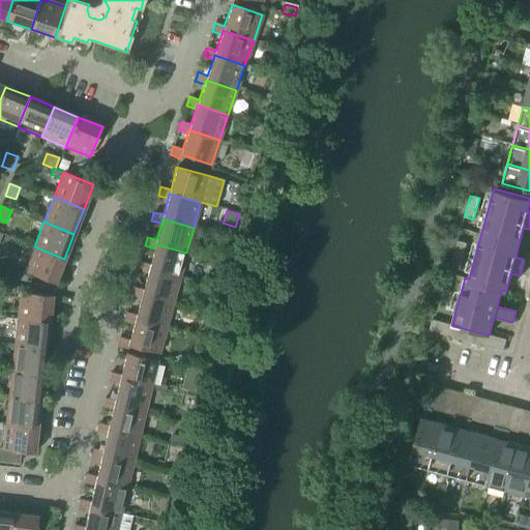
[(458,241),(451,262),(461,265),(467,243),(458,241)]
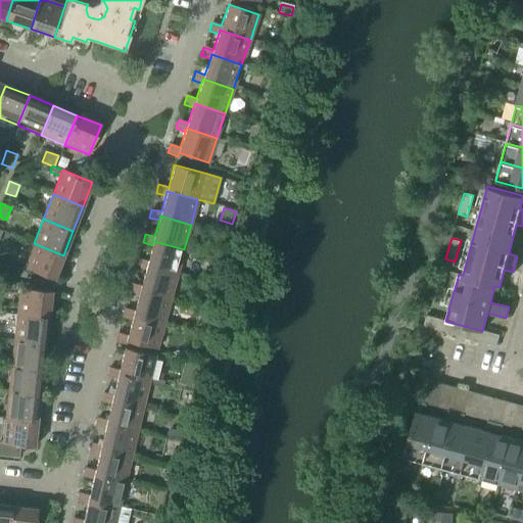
[(137,263),(136,268),(145,270),(146,266),(177,274),(184,249),(153,241),(152,245),(148,262),(138,258),(137,263)]
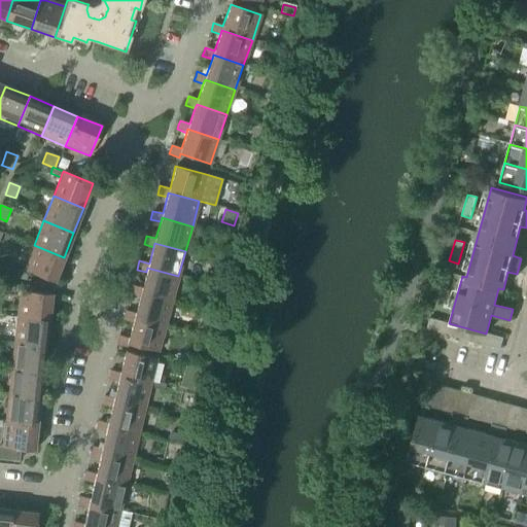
[(64,257),(34,245),(25,270),(55,282),(64,257)]
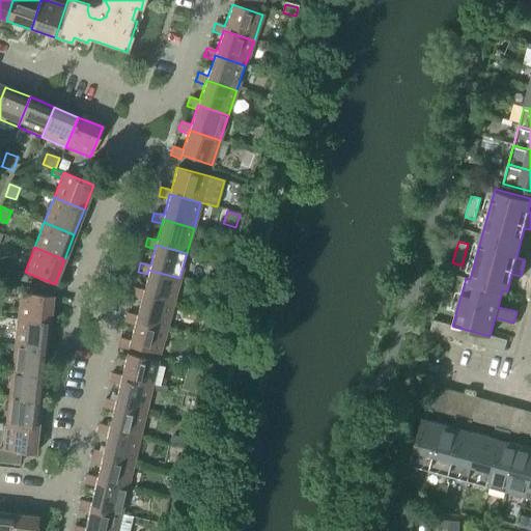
[(132,292),(131,297),(141,299),(142,295),(173,304),(179,278),(148,270),(147,274),(143,290),(133,287),(132,292)]
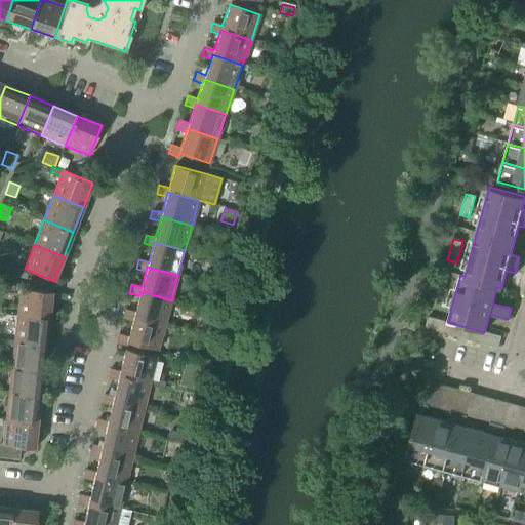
[(440,270),(435,286),(444,288),(448,272),(440,270)]
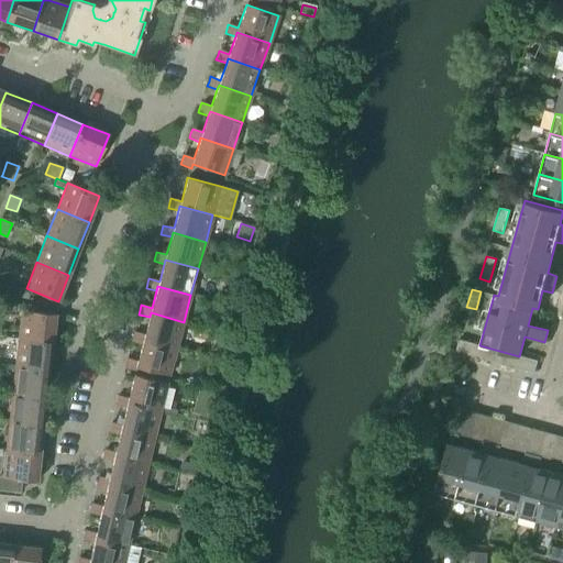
[(21,310),(18,339),(52,342),(55,313),(21,310)]
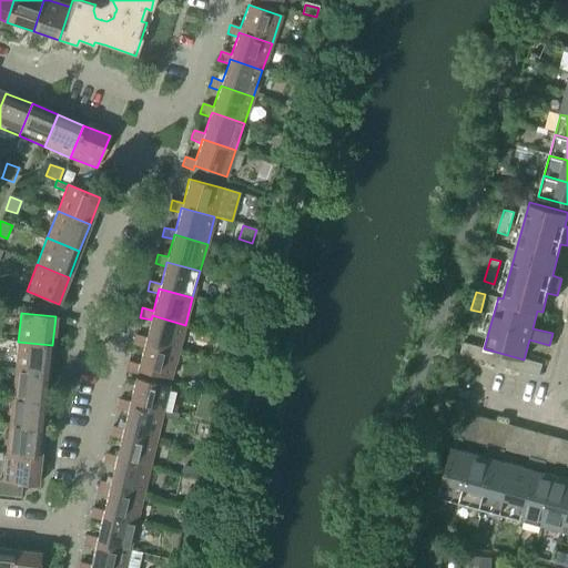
[(134,340),(132,344),(143,347),(144,343),(178,352),(185,325),(152,315),(151,320),(145,337),(135,335),(134,340)]
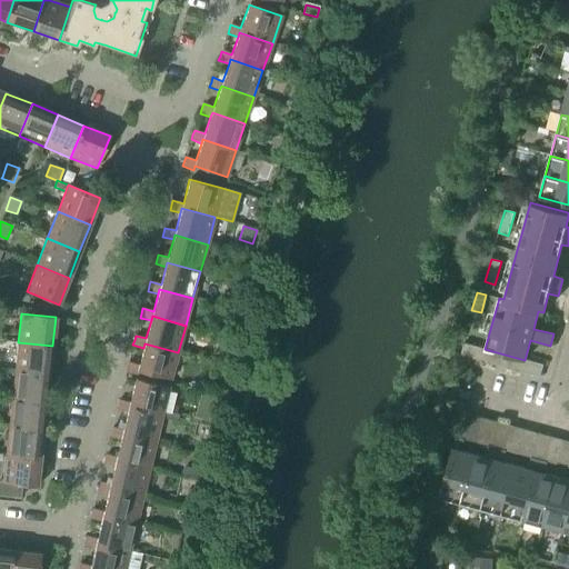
[(18,342),(15,370),(49,375),(52,346),(18,342)]
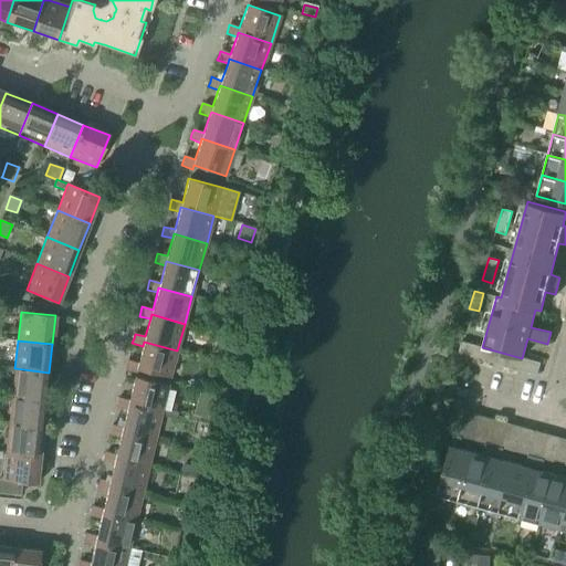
[(127,360),(125,369),(136,373),(137,369),(169,378),(177,350),(144,342),(143,346),(138,364),(127,360)]
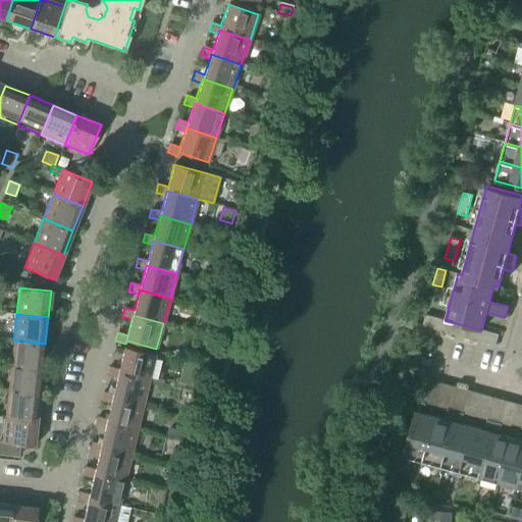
[(425,315),(422,326),(496,346),(499,334),(481,330),(445,320),(425,315)]
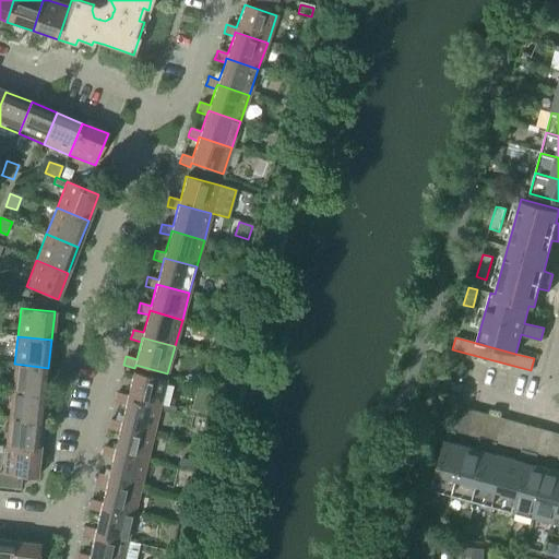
[(14,364),(12,391),(45,394),(48,368),(14,364)]
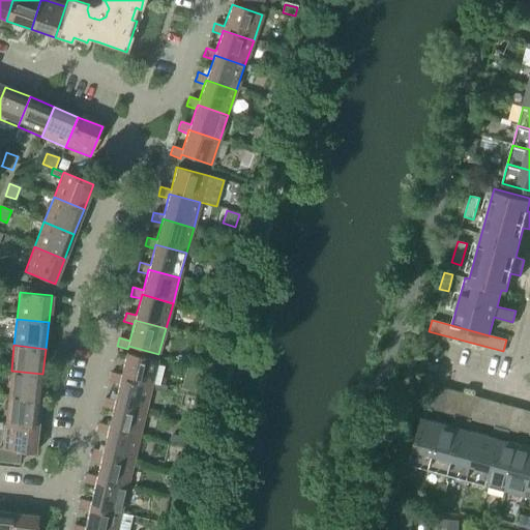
[(110,377),(109,381),(118,384),(119,379),(151,387),(157,359),(126,352),(120,375),(111,373),(110,377)]
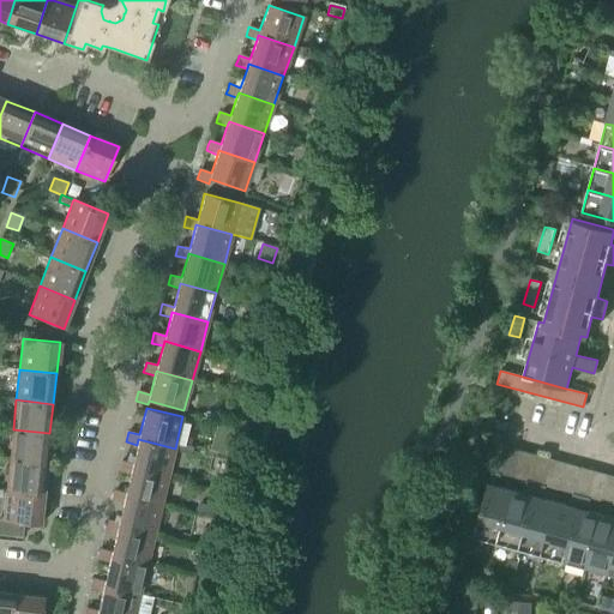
[(13,429),(10,459),(47,464),(49,433),(13,429)]
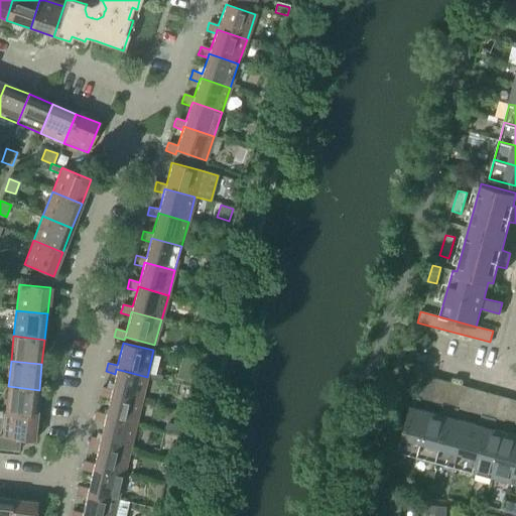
[(101,392),(100,396),(109,398),(110,394),(141,401),(147,377),(116,369),(115,374),(111,390),(102,387),(101,392)]
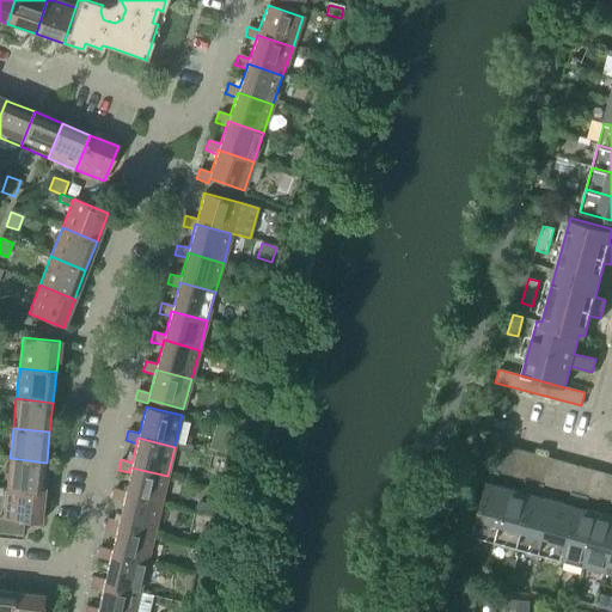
[(472,536),(494,542),(508,488),(496,485),(500,472),(499,472),(506,446),(496,444),(489,471),(472,536)]
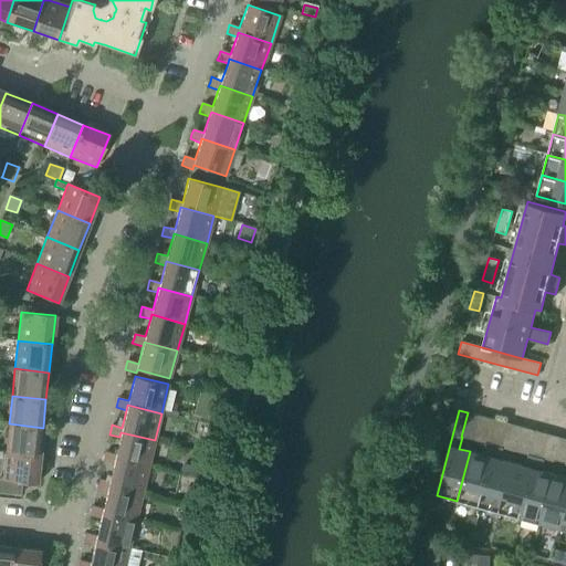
[(509,423),(495,420),(492,432),(505,436),(509,423)]
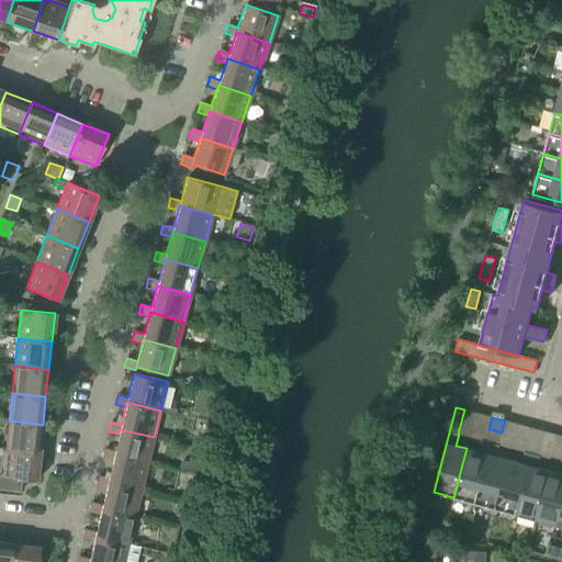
[(9,420),(6,448),(40,452),(43,425),(9,420)]
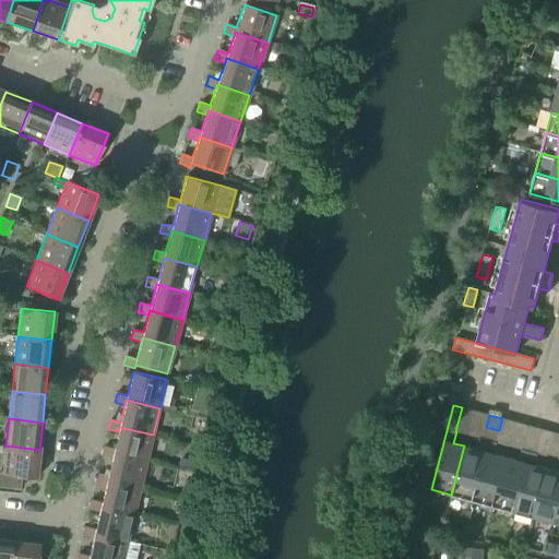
[(526,437),(539,441),(543,429),(530,426),(526,437)]
